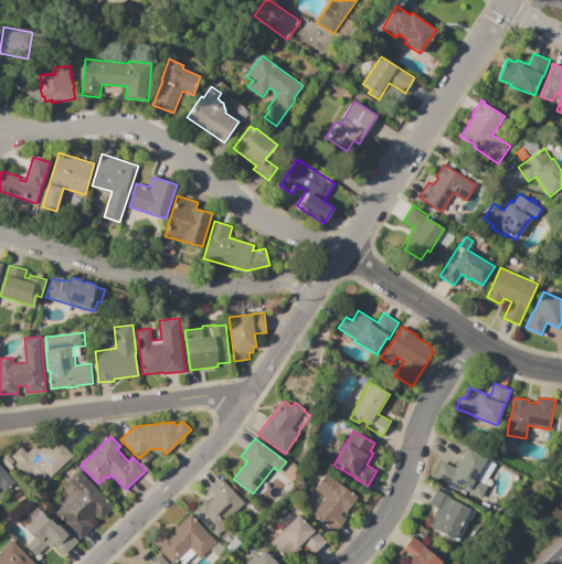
[(51,477),(49,474),(39,483),(27,471),(23,475),(16,466),(11,470),(1,461),(9,454),(18,463),(18,461),(12,456),(22,446),(28,453),(35,445),(41,449),(44,446),(46,448),(49,446),(52,449),(60,442),(73,455),(51,477)]
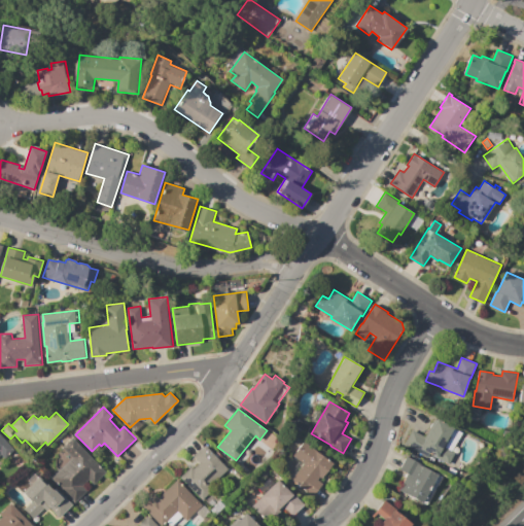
[(406,445),(413,429),(427,436),(437,419),(462,432),(453,451),(456,452),(450,463),(431,454),(430,457),(406,445)]
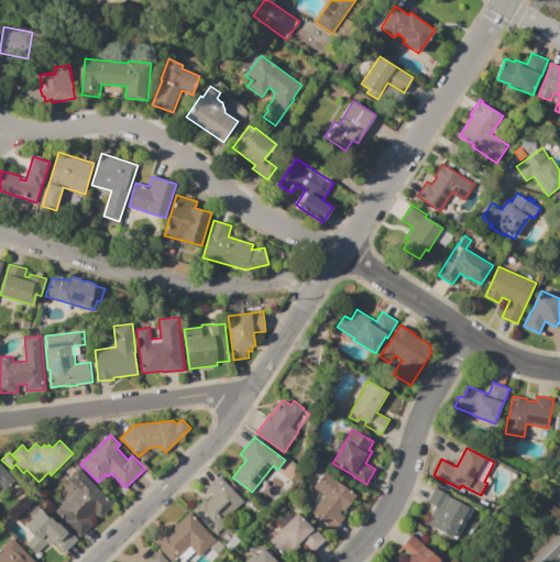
[(0,463),(17,480),(7,491),(2,486),(0,487),(0,463)]
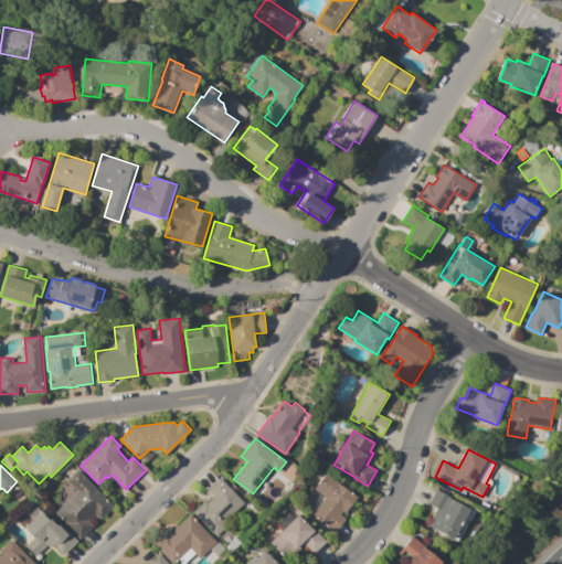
[(82,539),(56,512),(78,490),(69,479),(78,468),(115,506),(102,519),(96,514),(89,520),(95,525),(82,539)]
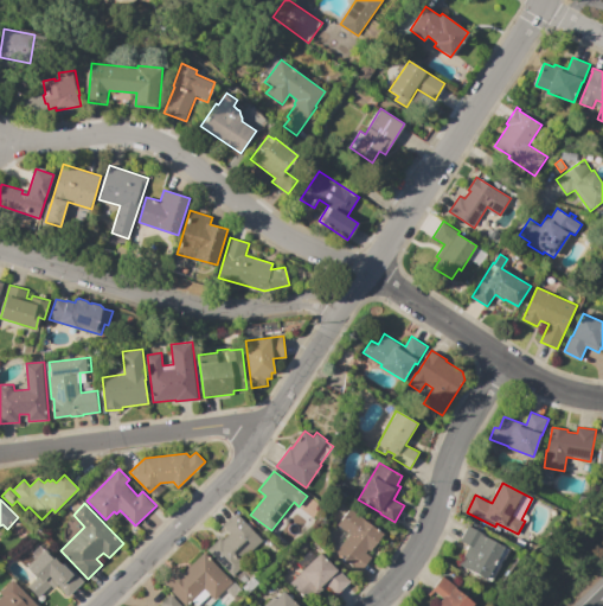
[(337,553),(351,534),(339,525),(351,508),(366,518),(365,520),(378,529),(379,528),(385,533),(371,550),(369,549),(366,553),(372,556),(361,571),(337,553)]
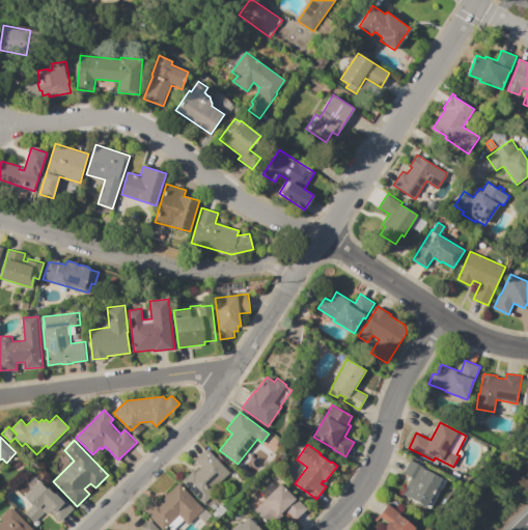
[(183,480),(194,470),(195,472),(201,466),(196,459),(198,457),(197,456),(204,449),(205,450),(207,448),(231,472),(211,492),(214,495),(204,503),(183,480)]
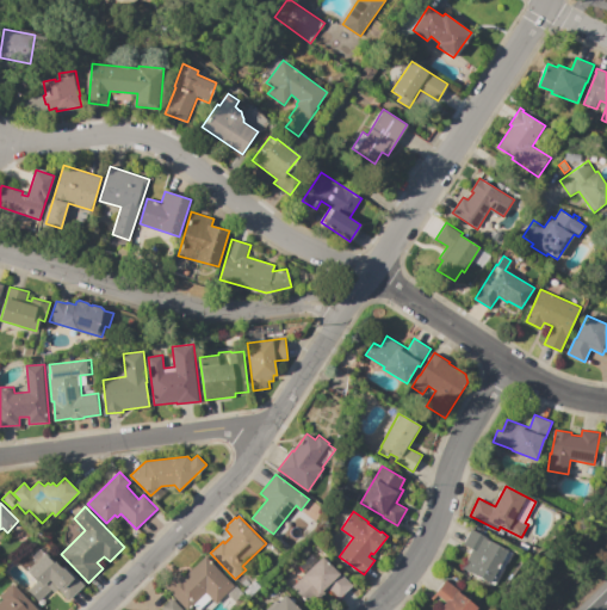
[(463,567),(472,548),(463,543),(471,528),(514,550),(496,585),(463,567)]
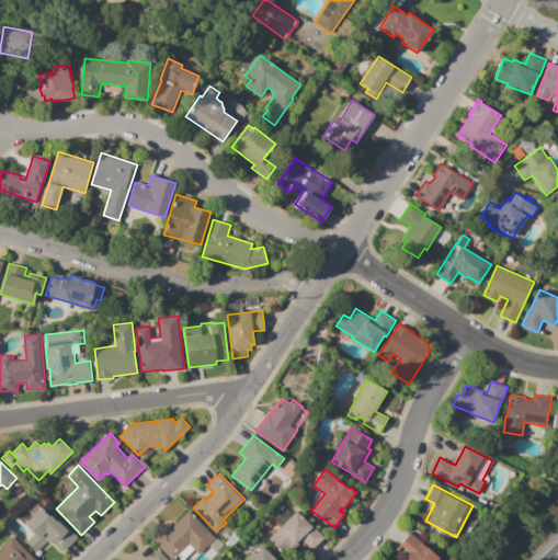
[(37,550),(27,540),(33,535),(24,526),(43,507),(57,522),(60,518),(78,536),(64,550),(53,540),(49,544),(47,540),(37,550)]
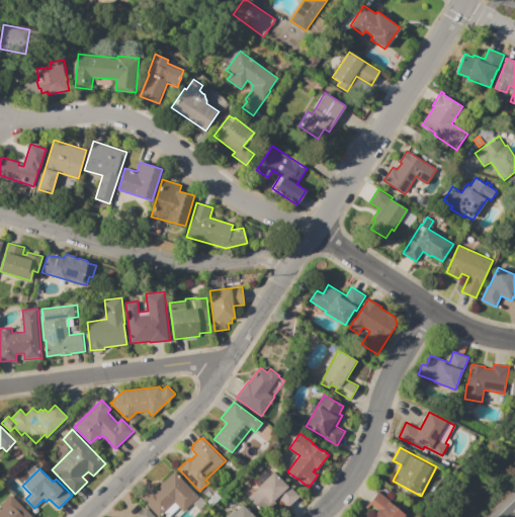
[(160,516),(141,498),(153,486),(157,490),(175,471),(199,496),(184,511),(180,507),(170,516),(165,512),(160,516)]
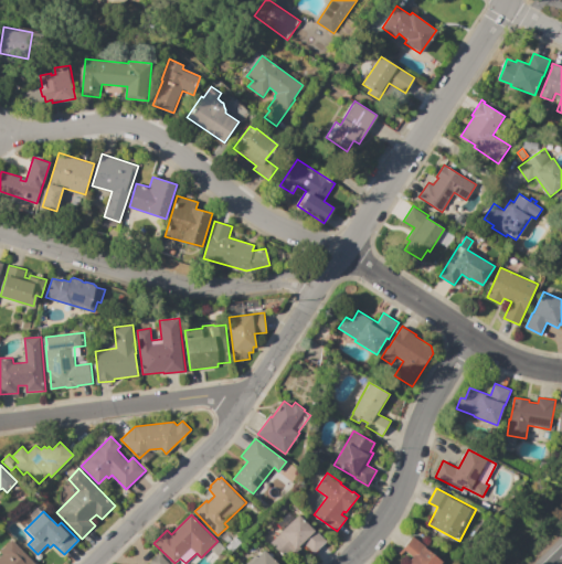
[(281,532),(299,514),(314,529),(314,528),(327,541),(315,553),(306,544),(297,553),(295,550),(287,557),(272,543),(282,533),(281,532)]
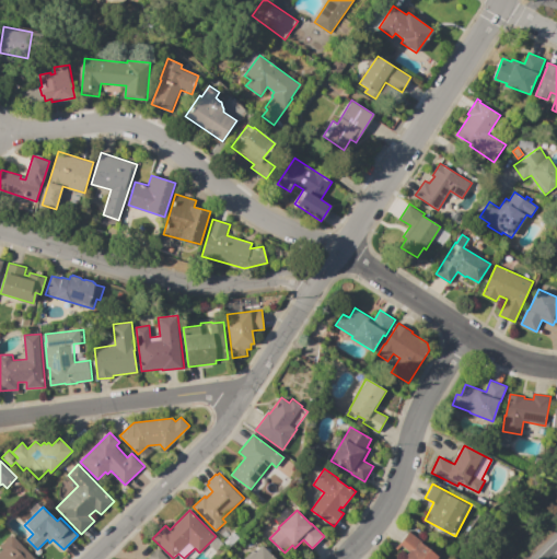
[(406,558),(408,557),(406,556),(409,551),(399,544),(410,530),(427,543),(426,544),(439,555),(434,558),(406,558)]
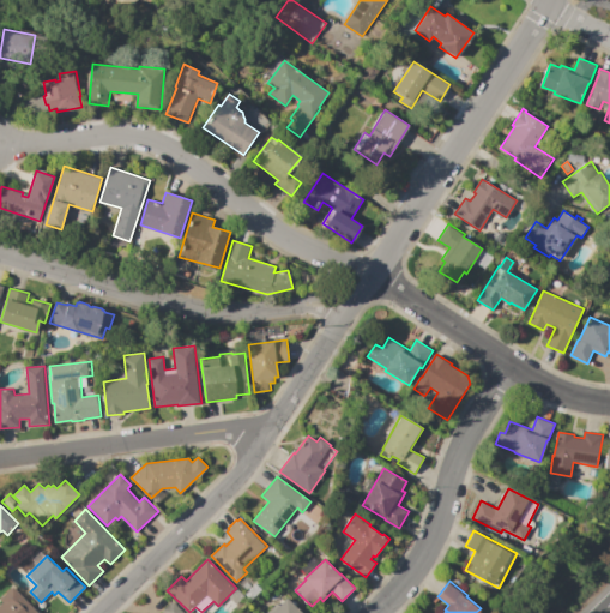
[(247,593),(257,583),(264,589),(253,600),(247,593)]
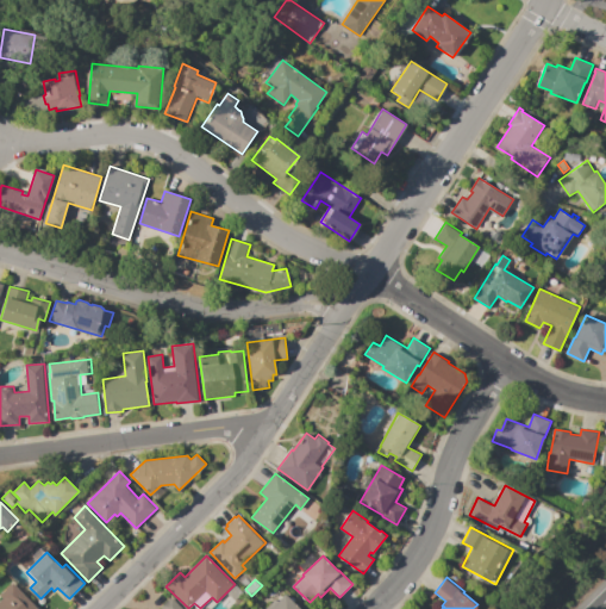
[(0,608),(0,601),(4,597),(1,595),(13,583),(39,608),(38,608),(0,608)]
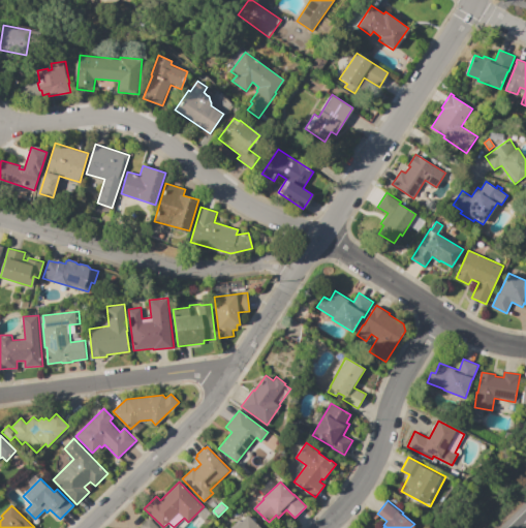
[(206,520),(198,514),(206,507),(212,514),(206,520)]
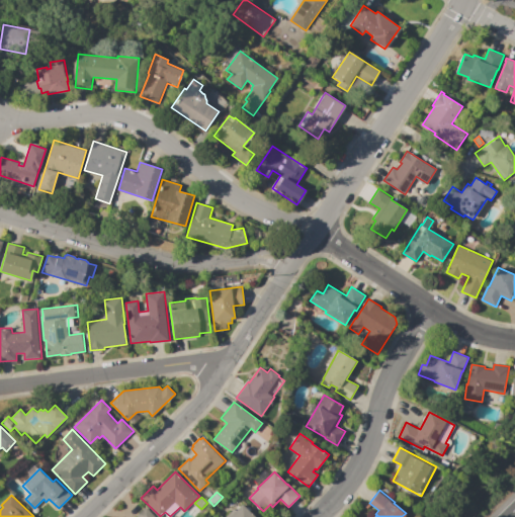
[(230,516),(243,504),(256,516),(230,516)]
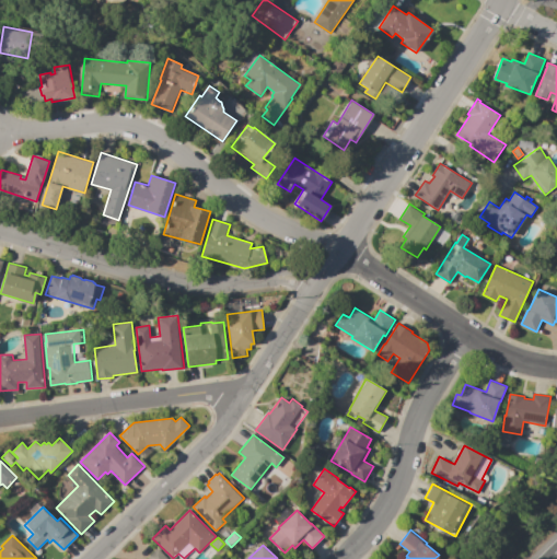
[(150,558),(148,557),(159,547),(170,558),(150,558)]
